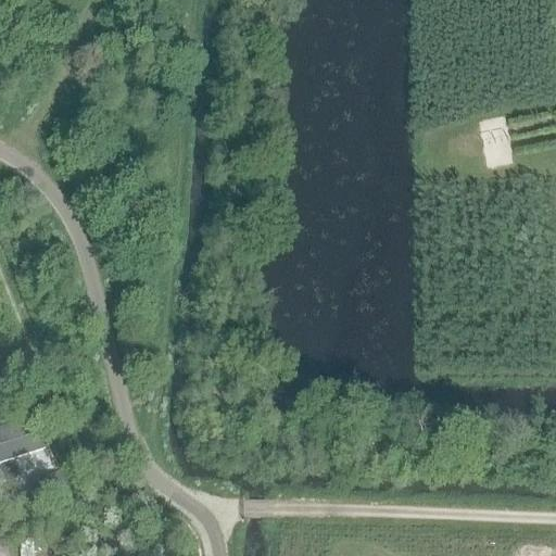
[(7,376),(11,388),(23,383),(17,371),(7,376)]
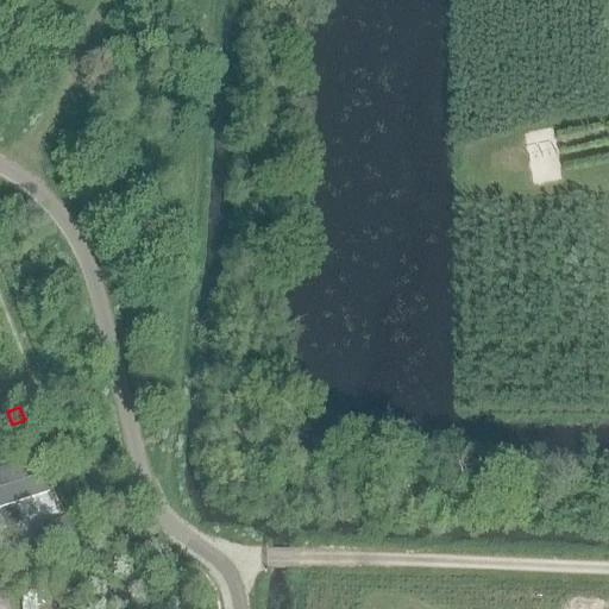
[(35,462),(0,472),(0,509),(45,495),(35,462)]
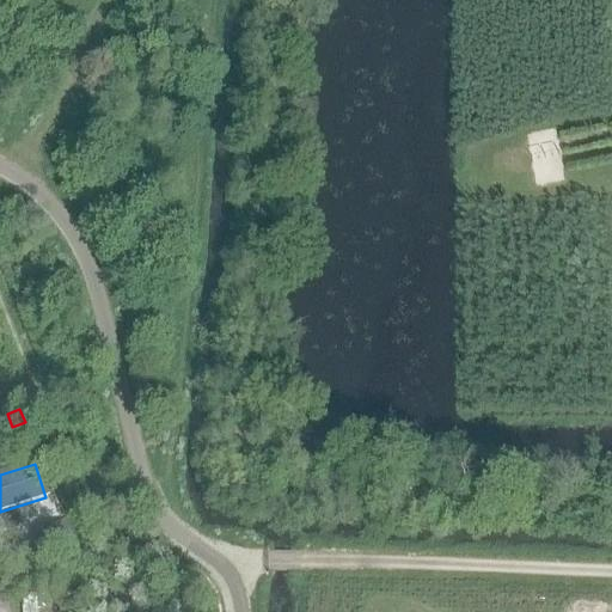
[(57,503),(49,506),(53,516),(61,513),(57,503)]
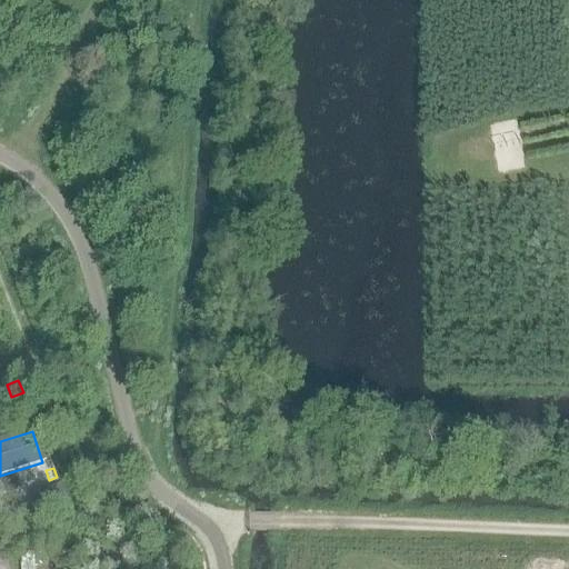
[(60,485),(41,491),(49,513),(68,508),(60,485)]
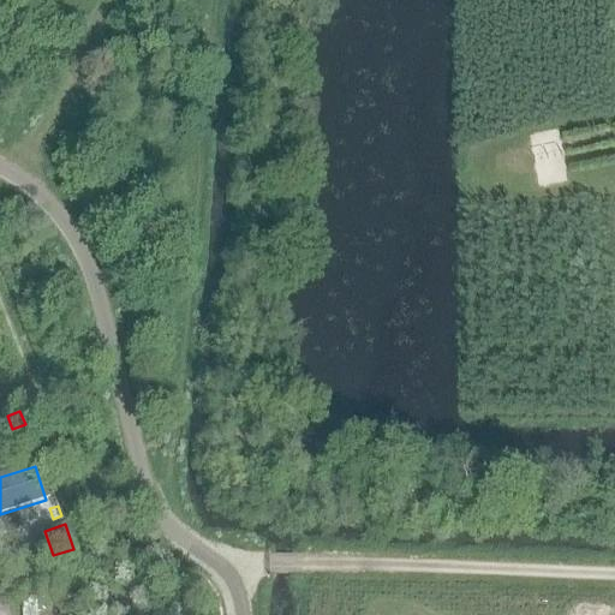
[(40,614),(39,598),(24,598),(24,614),(40,614)]
